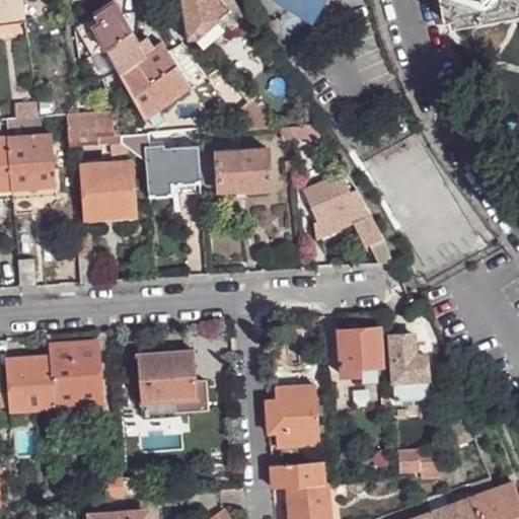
[(0,0),(0,19),(23,17),(23,16),(21,0),(0,0)]
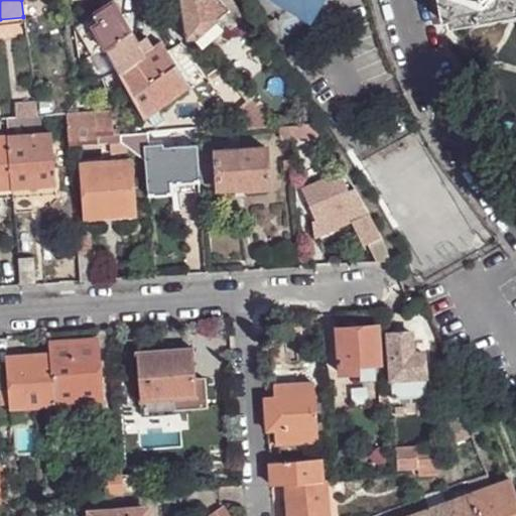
[(179,0),(185,40),(185,43),(194,41),(204,32),(228,10),(219,0),(179,0)]
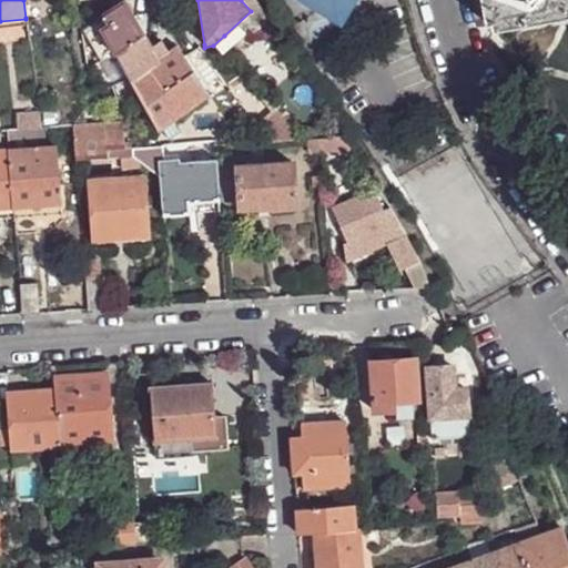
[(312,0),(326,9),(344,4),(347,0),(312,0)]
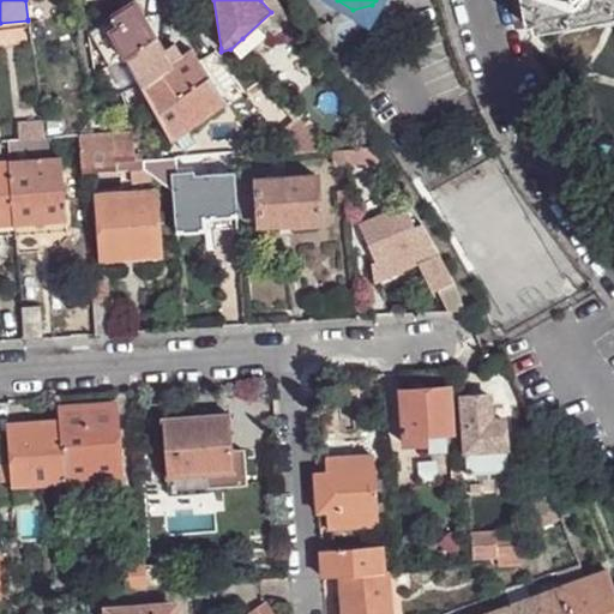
[(531,18),(613,0),(521,0),(524,19),(531,18)]
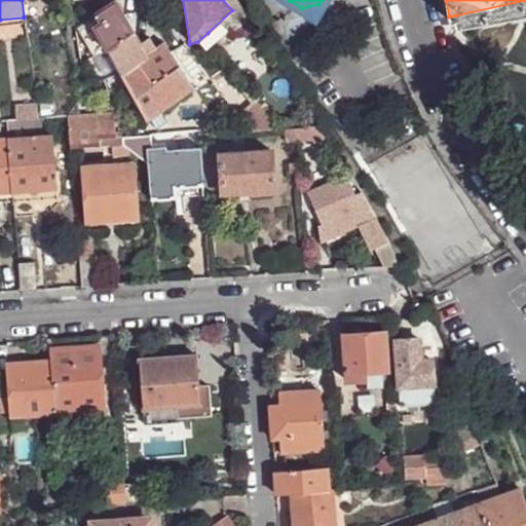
[(525,0),(455,15),(456,23),(524,9),(525,8),(525,0)]
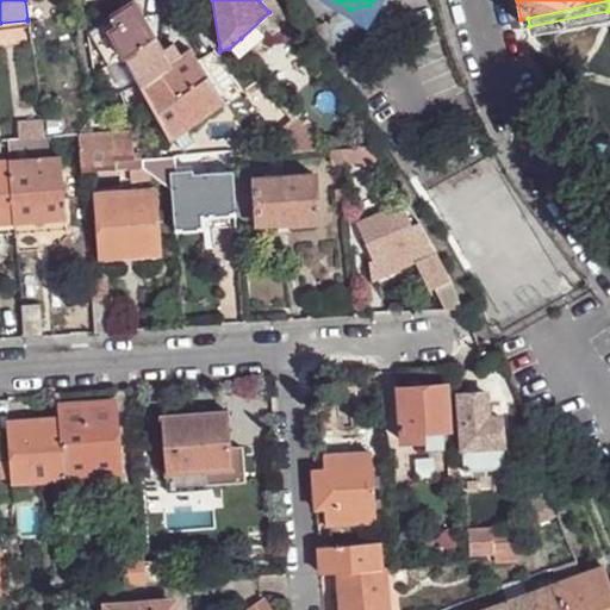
[(89,32),(111,66),(123,60),(154,39),(132,4),(111,17),(89,32)]
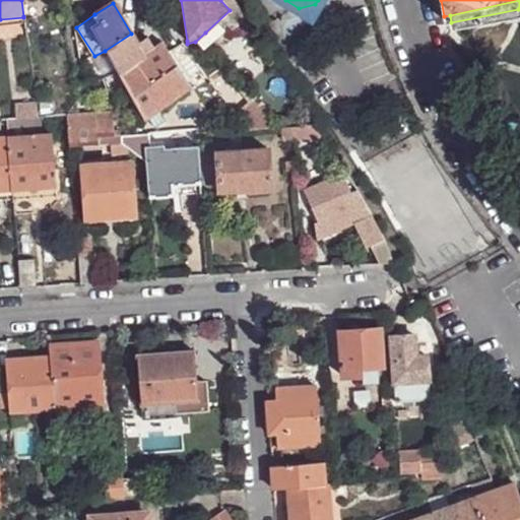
[(246,15),(236,5),(230,10),(205,33),(215,45),(240,23),(245,30),(252,25),(246,15)]
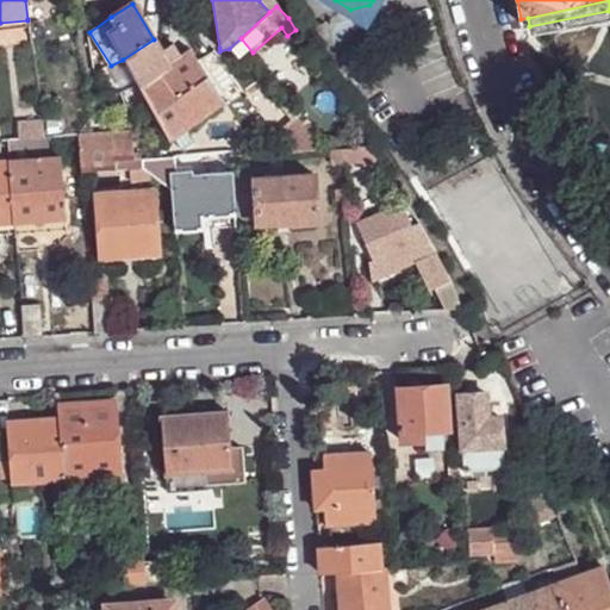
[(138,86),(141,88),(181,58),(173,44),(161,54),(154,39),(123,60),(138,86)]
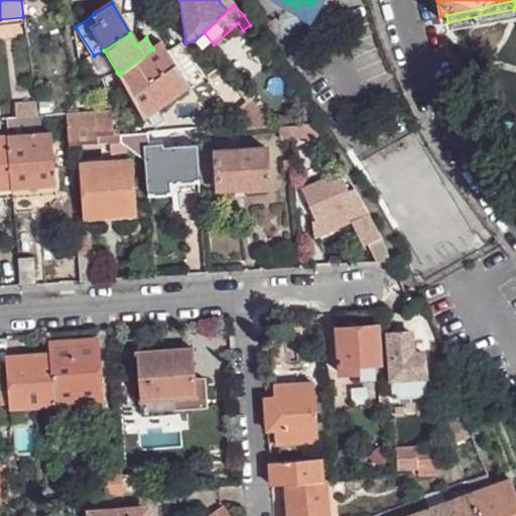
[(137,109),(142,117),(188,86),(167,53),(161,44),(153,49),(119,75),(130,96),(137,109)]
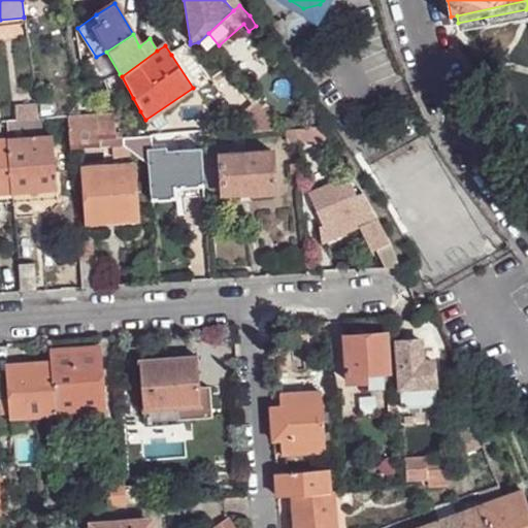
[(275,129),(254,100),(239,111),(254,131),(275,129)]
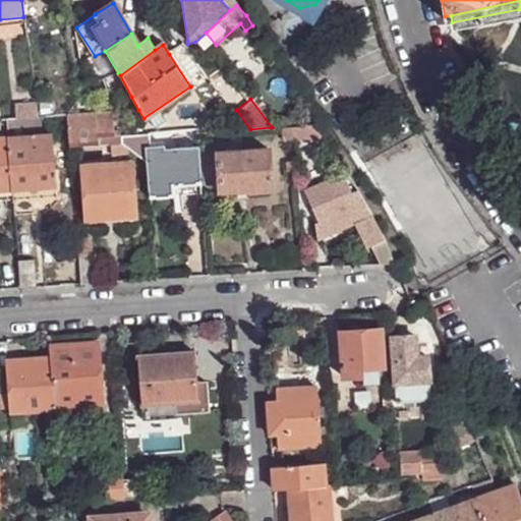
[(16,119),(38,118),(37,105),(16,106),(16,119)]
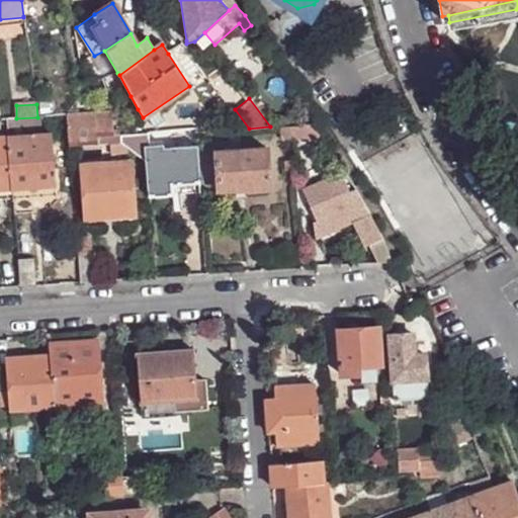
[(68,115),(70,148),(98,145),(98,136),(113,135),(112,130),(111,113),(68,115)]
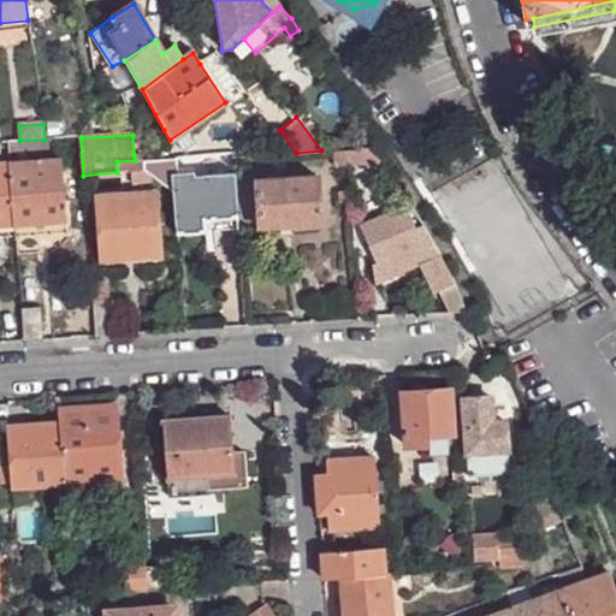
[(147,146),(148,160),(157,160),(166,159),(165,146),(155,146),(147,146)]
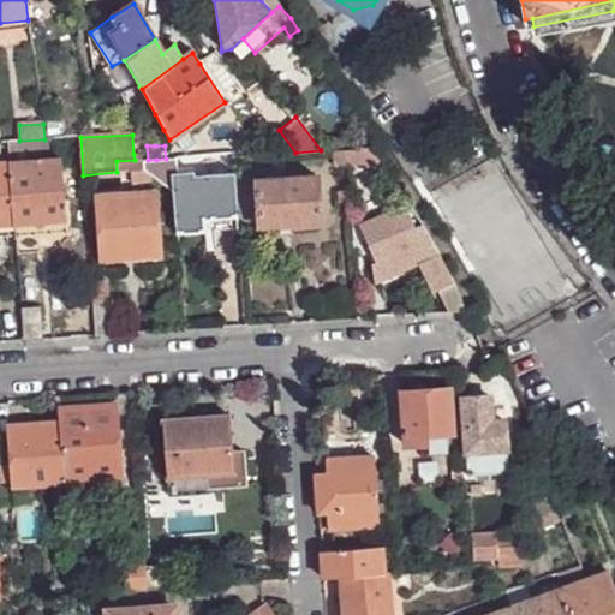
[(371,148),(346,150),(348,165),(382,162),(372,148),(371,148)]
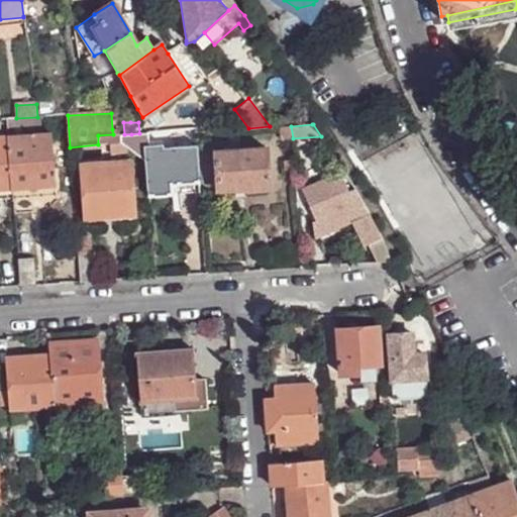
[(291,126),(278,128),(279,140),(293,138),(291,126)]
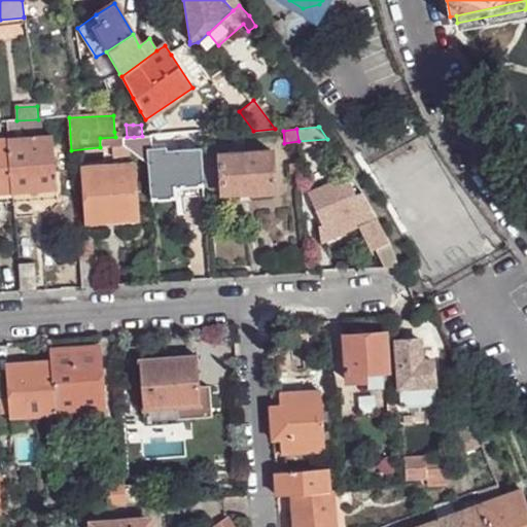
[(113,146),(121,145),(121,137),(120,132),(114,132),(115,137),(100,138),(100,147),(113,146)]
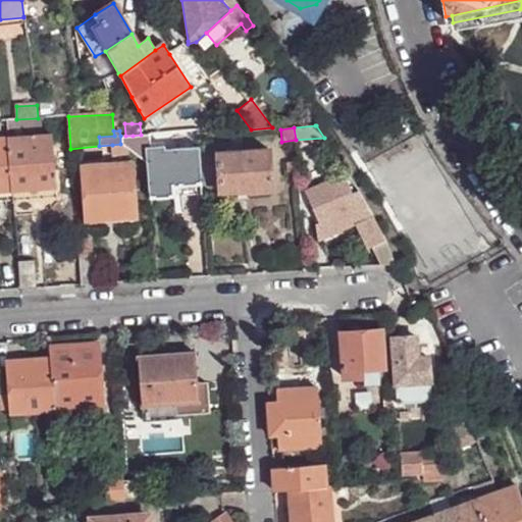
[(9,140),(13,191),(56,188),(52,136),(9,140)]
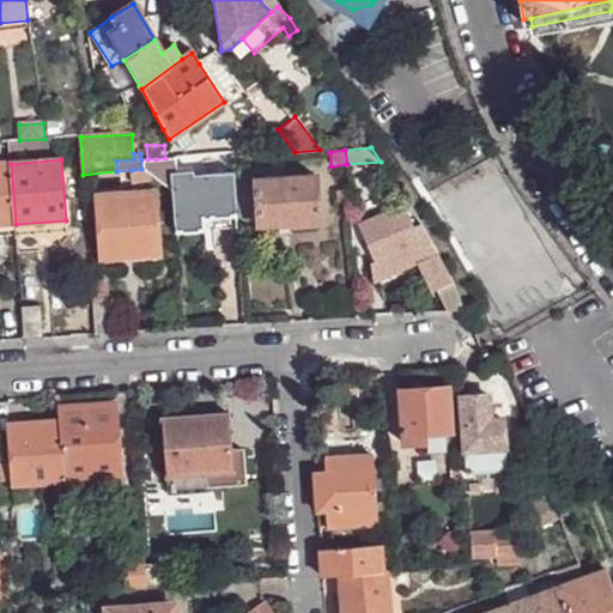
[(141,169),(156,177),(156,159),(147,159),(141,159),(141,169)]
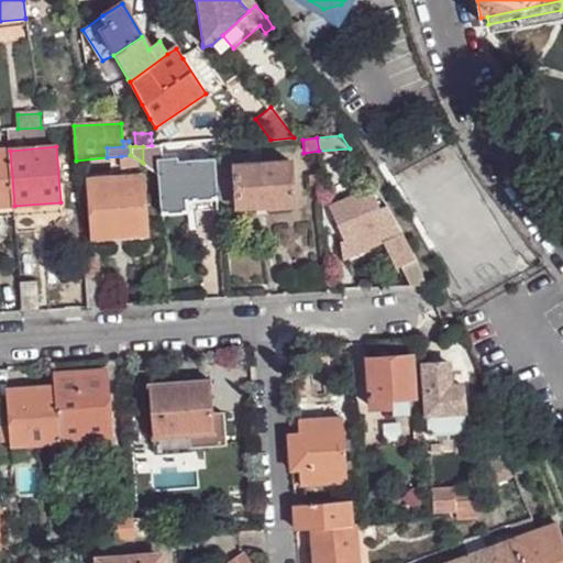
[(0,206),(14,206),(10,151),(0,151),(0,206)]
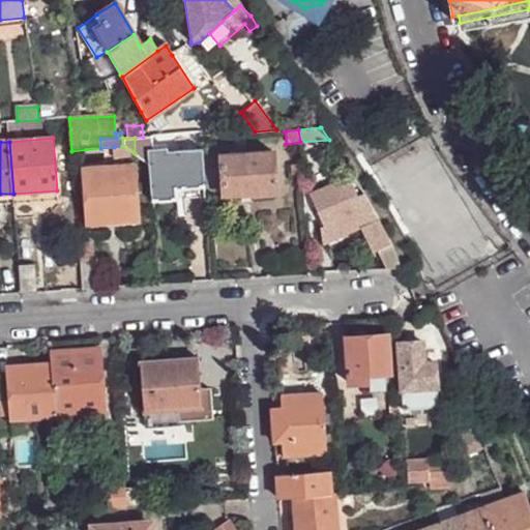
[(115,156),(135,153),(122,146),(114,147),(115,156)]
